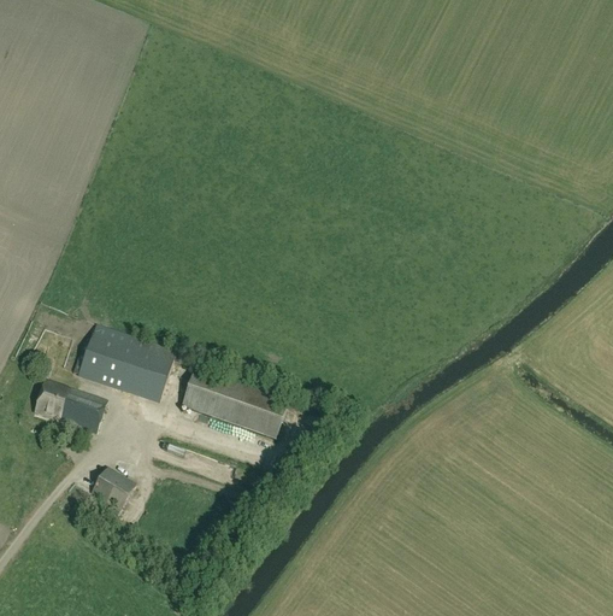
[(158,403),(175,352),(94,326),(87,346),(82,345),(72,375),(158,403)]
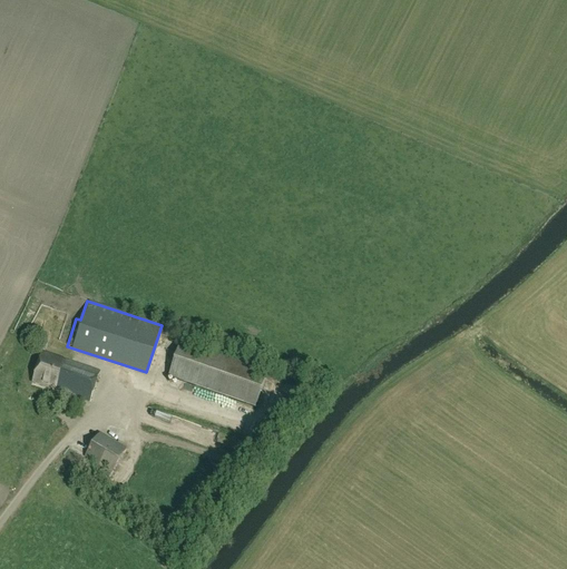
[(253,406),(264,373),(178,343),(174,353),(168,352),(166,357),(172,360),(166,376),(253,406)]
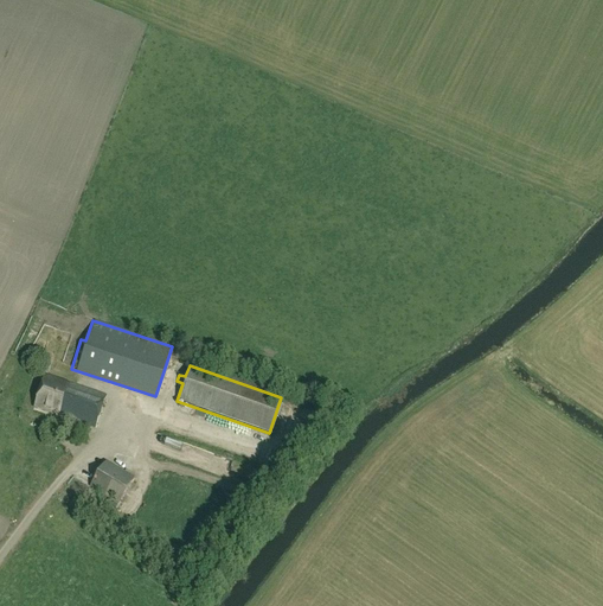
[(43,376),(32,408),(92,428),(104,395),(66,383),(66,384),(43,376)]
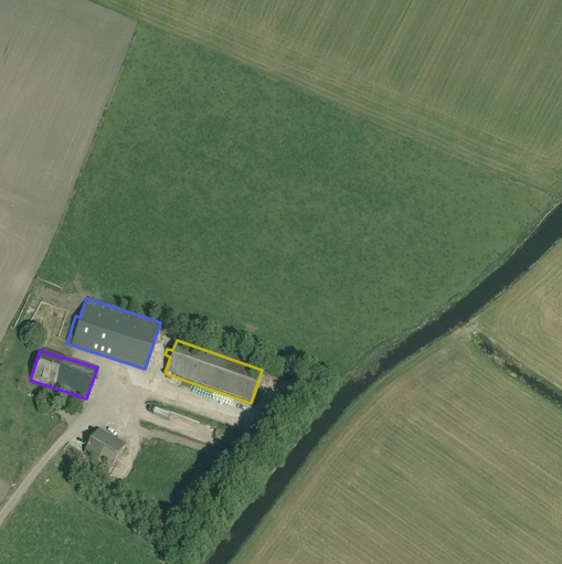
[(189,406),(190,401),(176,396),(173,402),(189,406)]
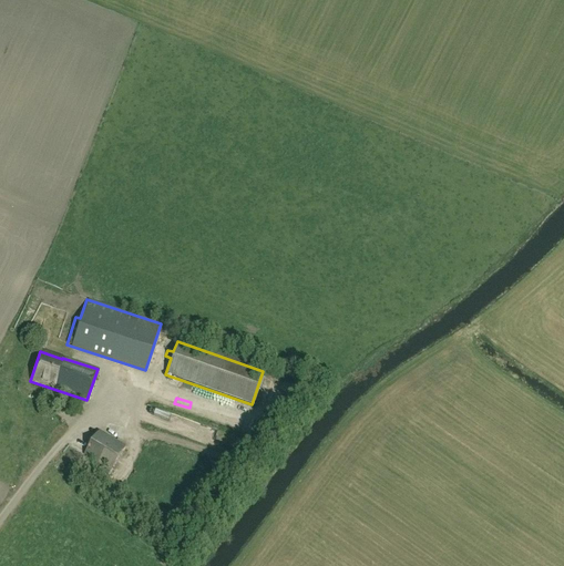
[(123,446),(102,433),(96,431),(82,455),(109,471),(123,446)]
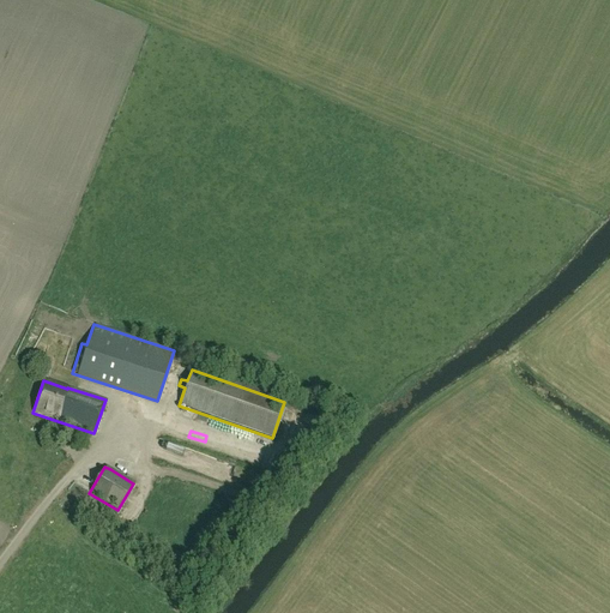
All buildings are outlined.
